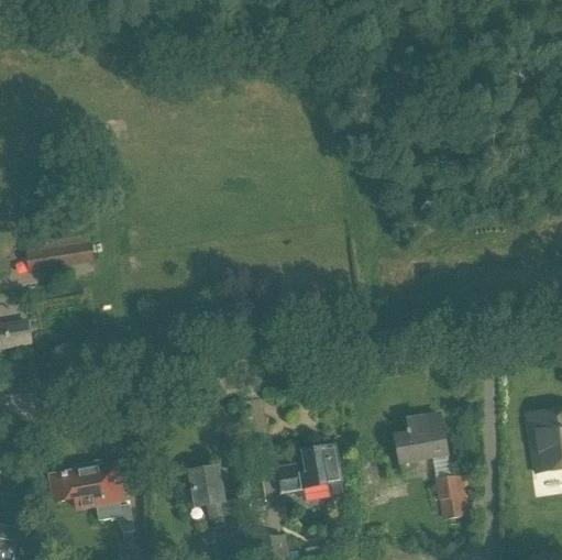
[(79,176),(77,164),(65,165),(66,177),(79,176)]
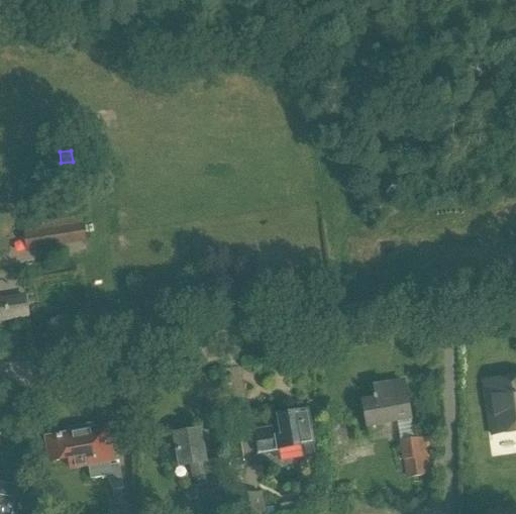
[(87,238),(83,214),(29,223),(32,247),(87,238)]
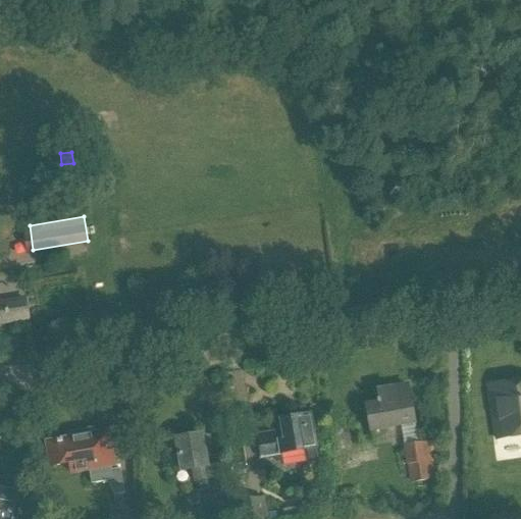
[(24,295),(0,299),(0,319),(29,315),(24,295)]
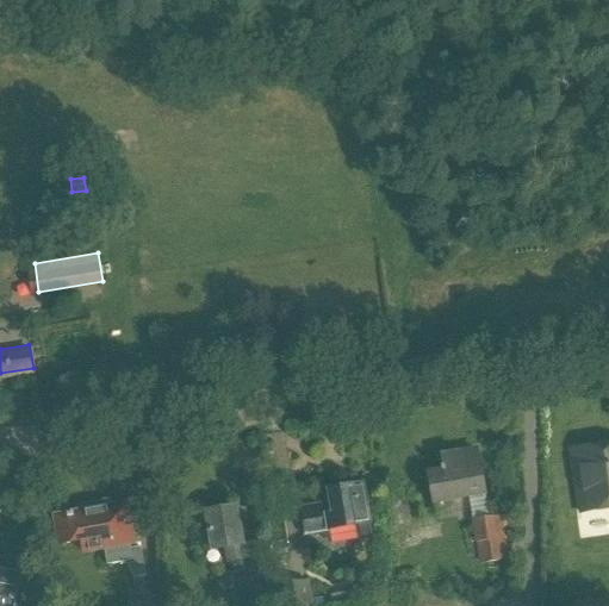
[(585,447),(570,449),(577,494),(579,508),(579,510),(585,510),(608,506),(608,503),(607,491),(600,444),(597,445),(595,443),(588,444),(585,447)]
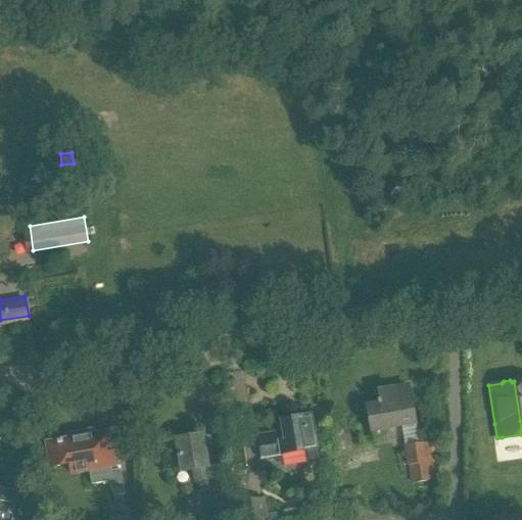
[(366,405),(372,431),(415,424),(407,383),(376,389),(379,403),(366,405)]
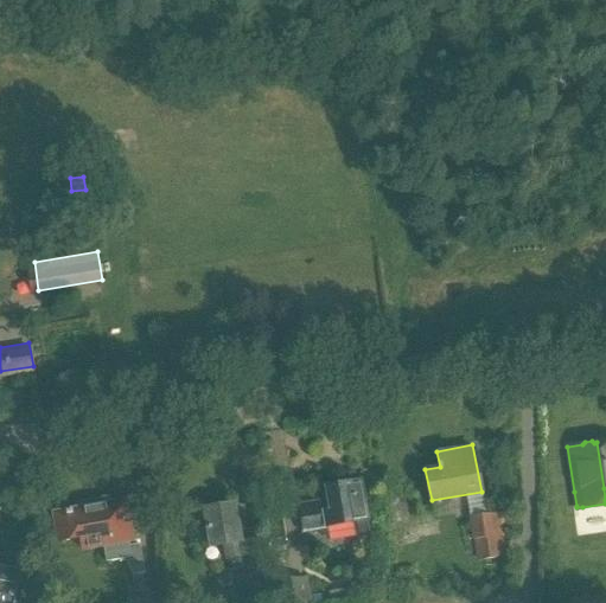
[(327,528),(326,527),(352,523),(355,533),(369,531),(359,480),(356,480),(355,472),(342,474),(343,482),(326,486),(329,500),(299,505),(304,532),(327,528)]
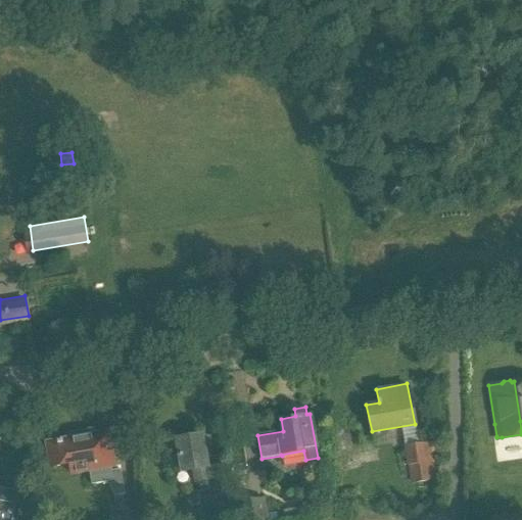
[(67,439),(49,442),(52,466),(67,463),(69,473),(87,470),(89,482),(106,480),(113,495),(126,493),(121,466),(112,468),(109,456),(120,454),(117,436),(109,438),(107,430),(86,434),(86,428),(66,432),(67,439)]
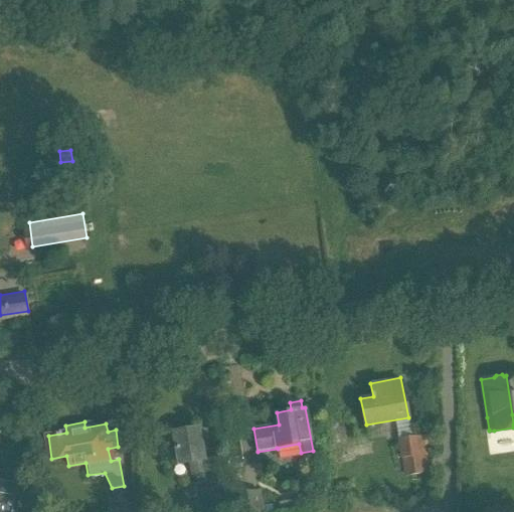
[(188,463),(190,475),(205,472),(203,460),(205,460),(199,425),(172,431),(175,447),(167,448),(170,465),(177,464),(177,465),(188,463)]
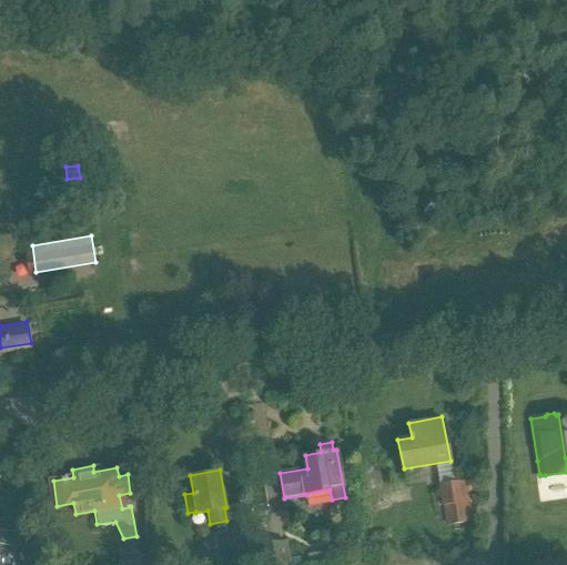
[(459,478),(438,482),(443,508),(464,506),(459,478)]
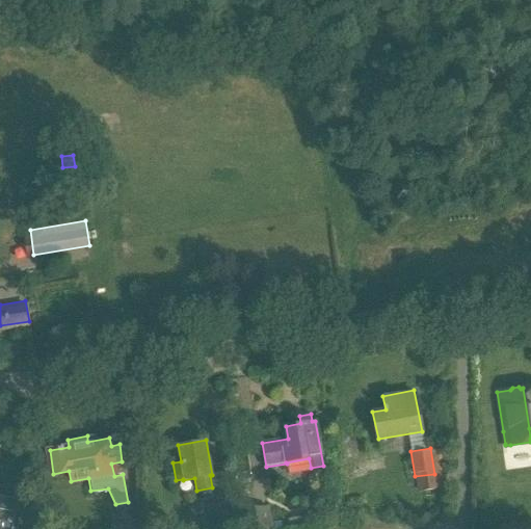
[(230,469),(215,472),(222,514),(237,511),(230,469)]
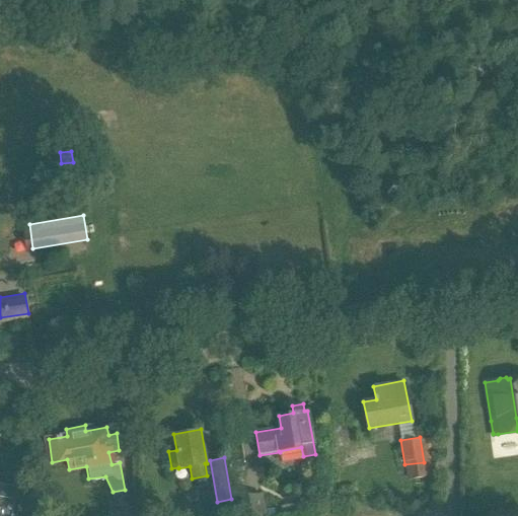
[(0,515),(22,515),(25,500),(14,485),(0,483),(0,515)]
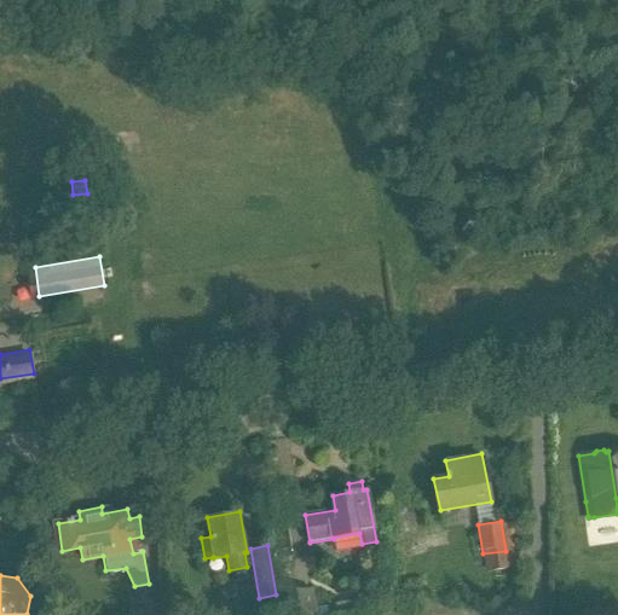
[(315,614),(311,591),(281,596),(283,614),(315,614)]
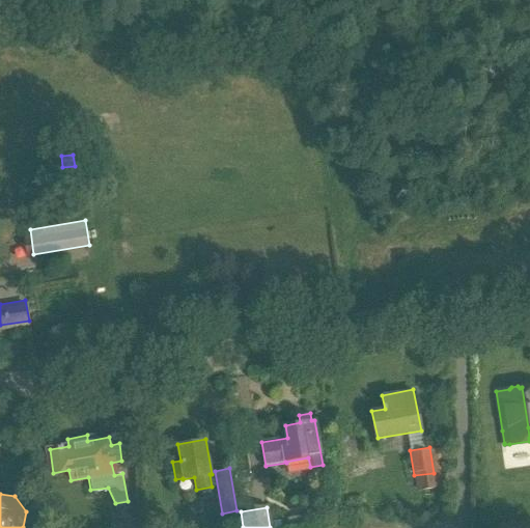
[(302,527),(307,527),(305,513),(287,516),(288,527),(302,527)]
